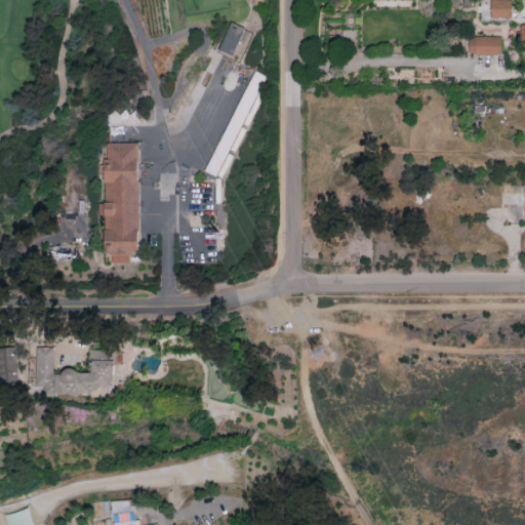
[(489,0),(489,17),(511,17),(511,0),(489,0)]
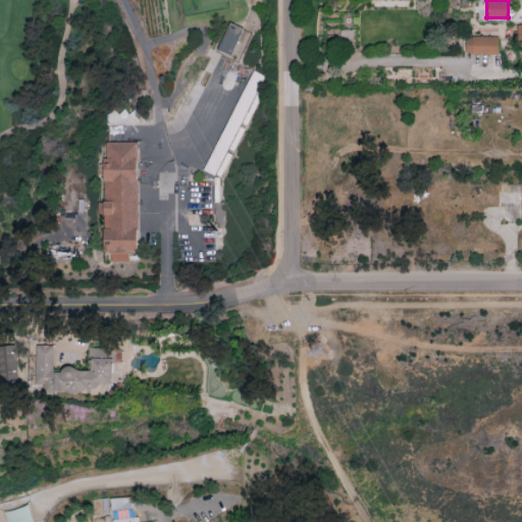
[(216,50),(230,55),(237,41),(245,44),(250,32),(227,22),(216,50)]
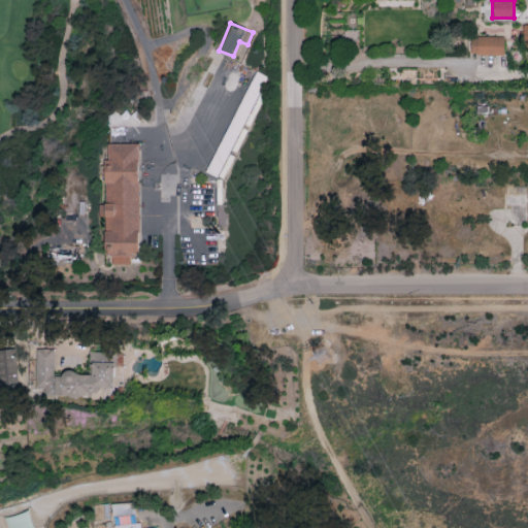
[(503,37),(470,36),(470,55),(503,55),(503,37)]
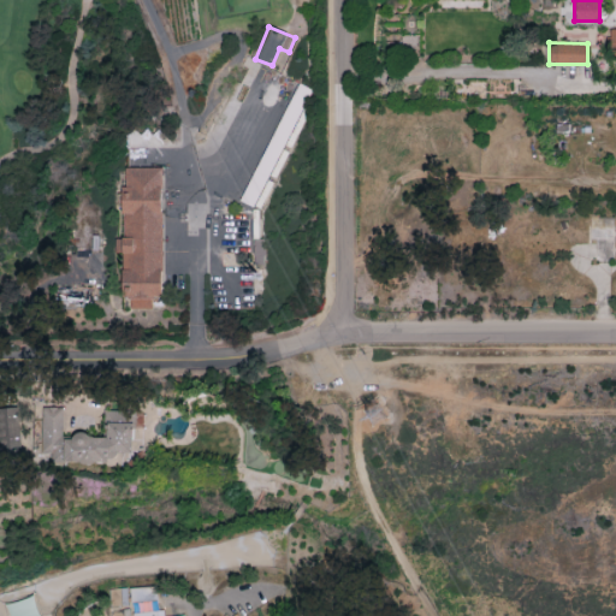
[(161,167),(125,167),(125,191),(122,191),(123,237),(116,237),(116,252),(122,252),(122,297),(130,297),(130,308),(150,308),(150,297),(163,297),(161,167)]
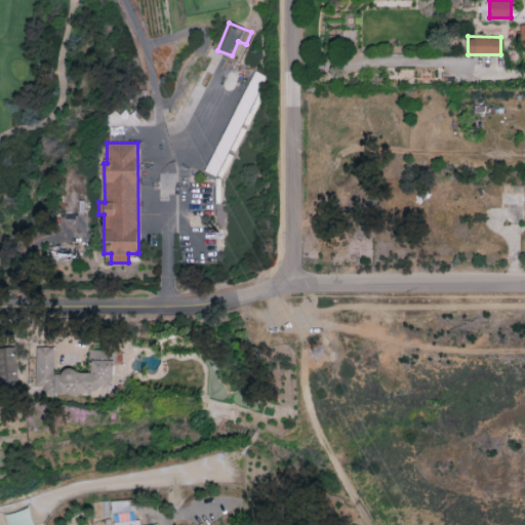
[(0,347),(0,371),(0,391),(17,390),(17,347),(0,347)]
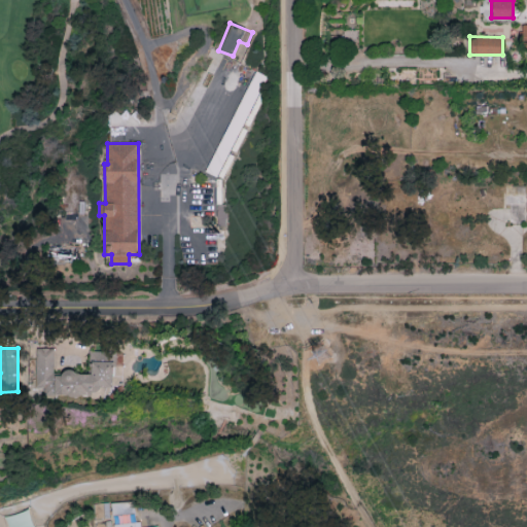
[(111,351),(90,351),(90,372),(63,372),(63,375),(53,376),(53,348),(35,349),(36,387),(44,387),(44,394),(112,393),(111,351)]
